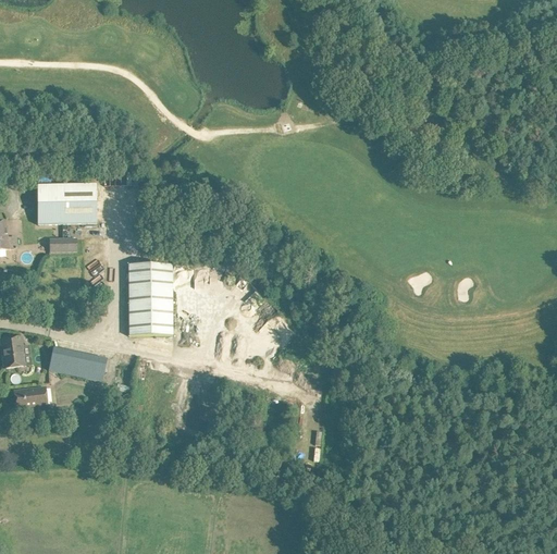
[(38,183),(38,222),(96,221),(96,182),(38,183)]
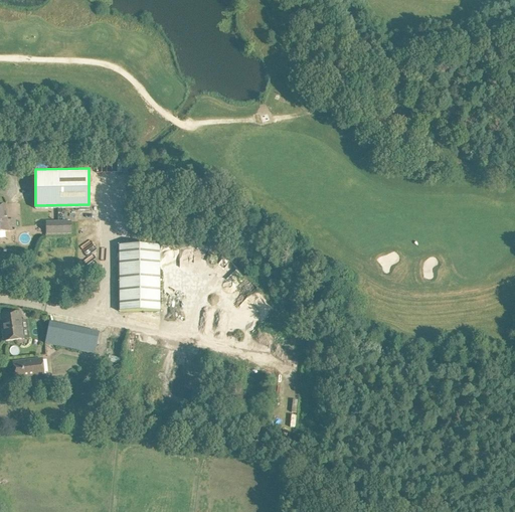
[(0,228),(15,227),(15,217),(7,218),(6,202),(0,202),(0,228)]
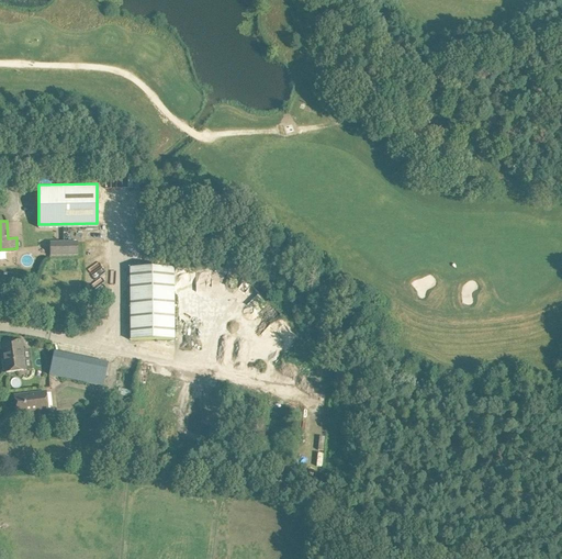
[(80,236),(82,284),(103,283),(101,235),(80,236)]
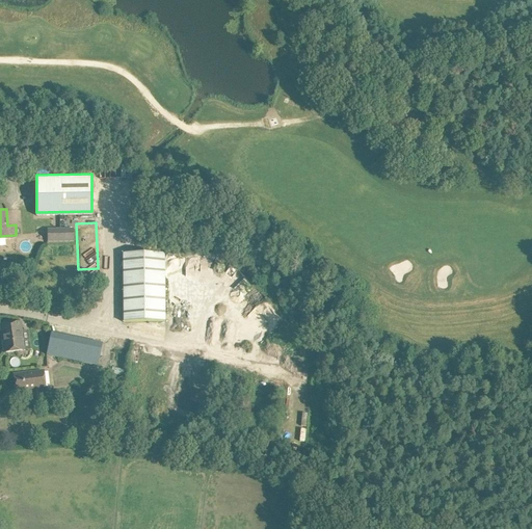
[(48,227),(48,239),(73,238),(73,227),(48,227)]
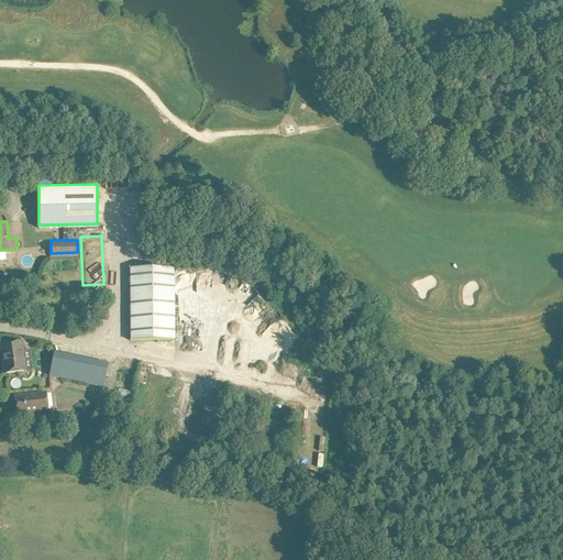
[(174,265),(130,265),(130,337),(175,337),(174,265)]
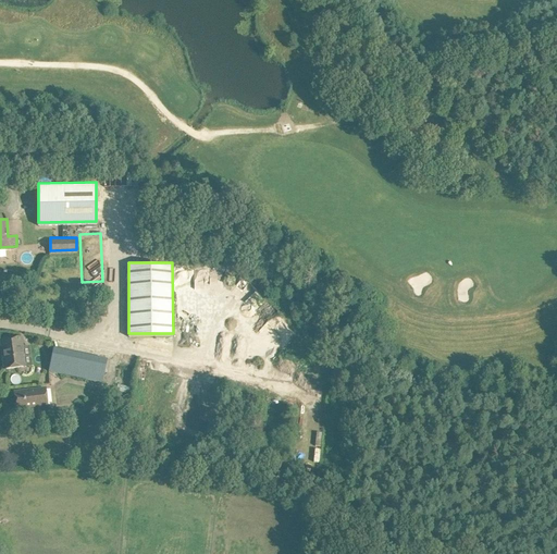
[(22,335),(11,336),(0,337),(2,347),(3,346),(5,366),(23,364),(21,344),(23,344),(22,335)]
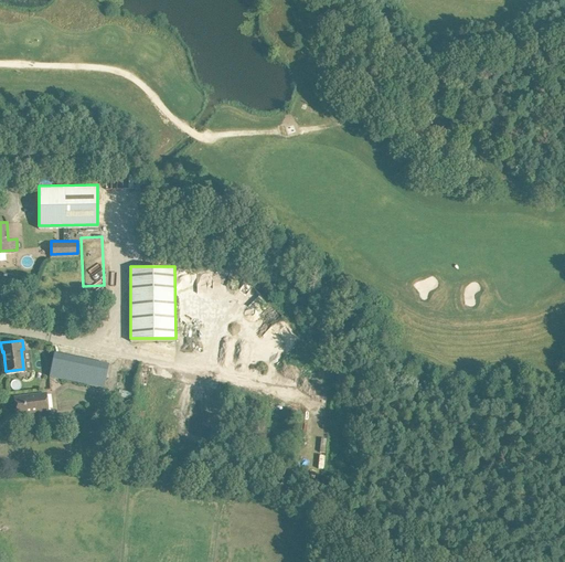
[(53,347),(49,366),(99,380),(104,361),(53,347)]
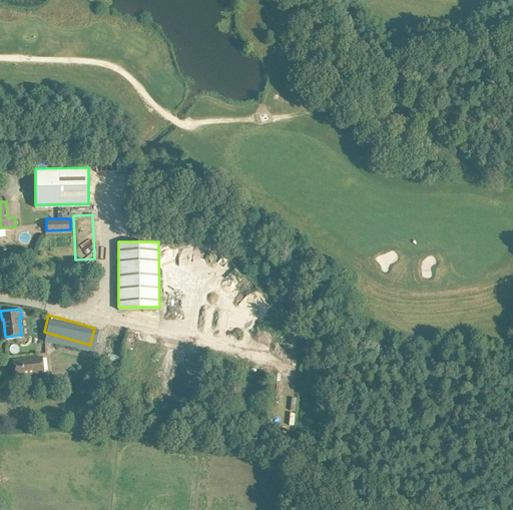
[(42,355),(23,357),(13,358),(15,375),(44,372),(42,355)]
